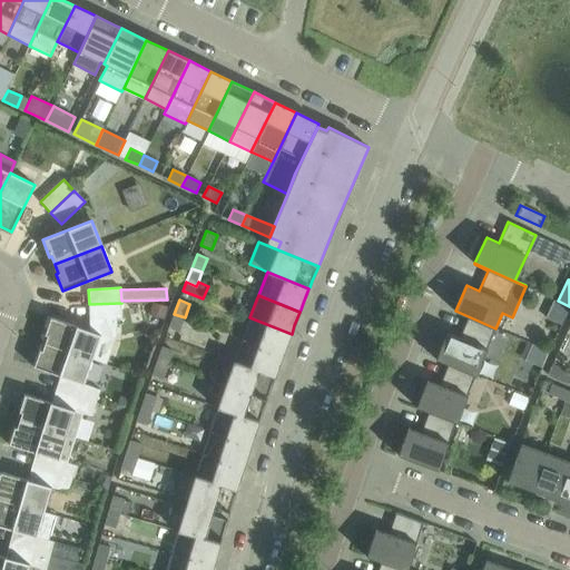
[(47,336),(45,343),(91,360),(100,335),(115,340),(117,334),(116,318),(121,318),(121,303),(89,304),(90,331),(50,317),(45,335),(47,336)]
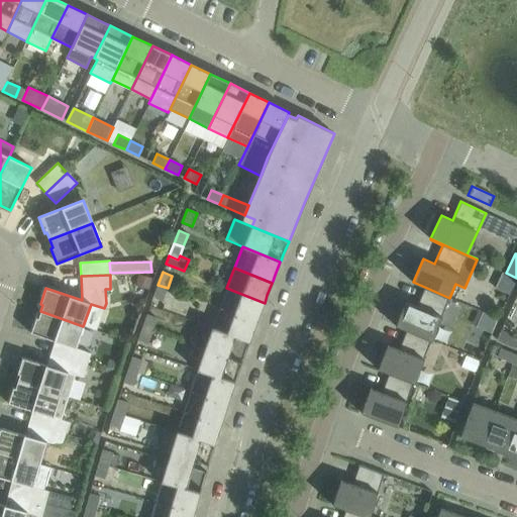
[(139,275),(136,285),(148,288),(151,278),(139,275)]
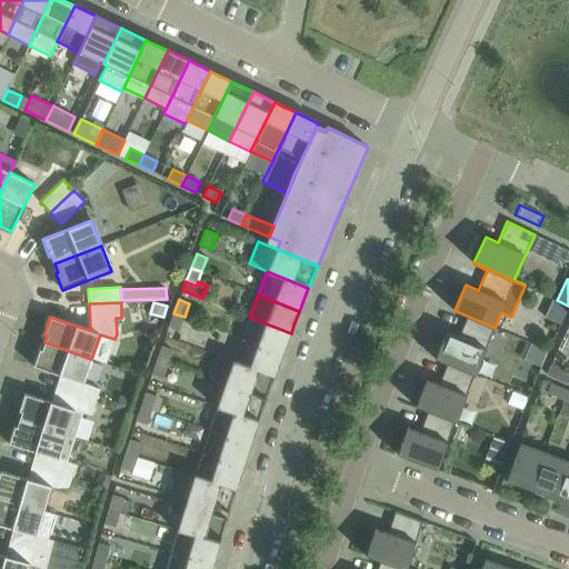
[(435,358),(475,375),(495,328),(455,310),(453,311),(467,317),(459,337),(446,331),(435,358)]
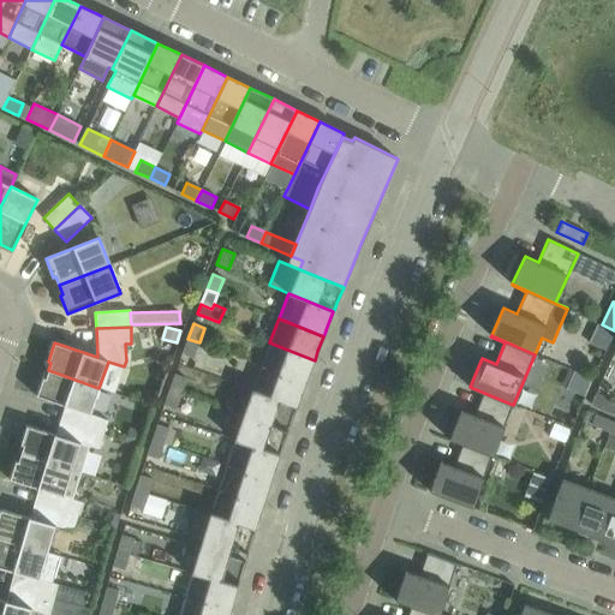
[(193,358),(199,342),(187,339),(181,354),(193,358)]
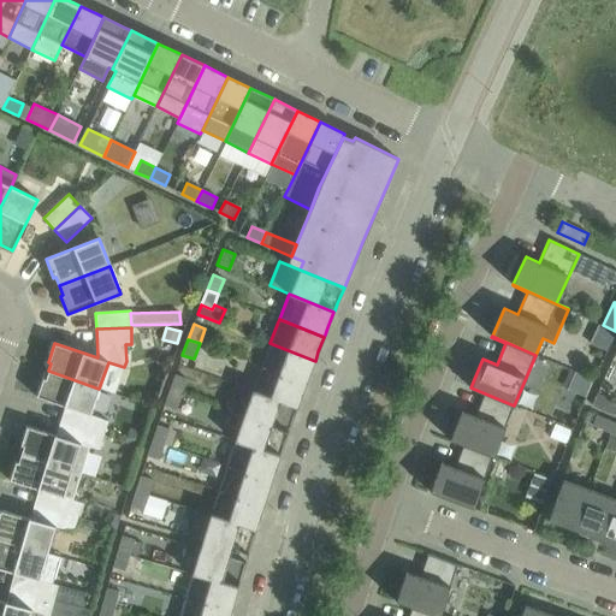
[(309,375),(315,361),(270,343),(261,368),(306,385),(309,375)]
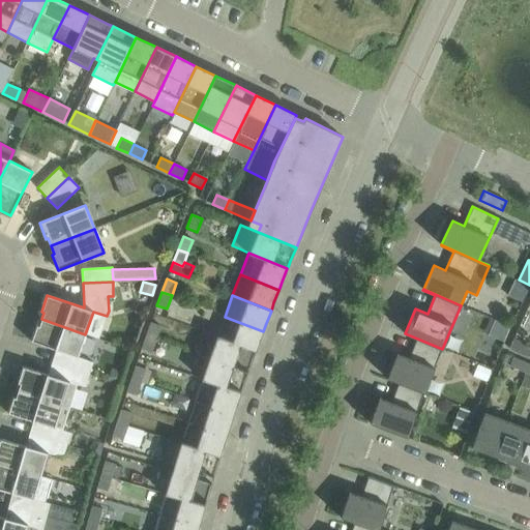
[(224,319),(216,337),(256,352),(258,344),(263,331),(225,317),(224,319)]
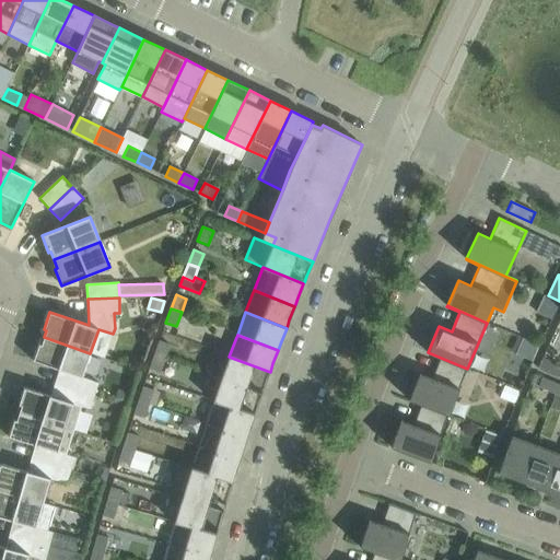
[(82,377),(90,353),(44,337),(42,345),(38,343),(33,361),(68,373),(63,386),(94,396),(98,383),(82,377)]
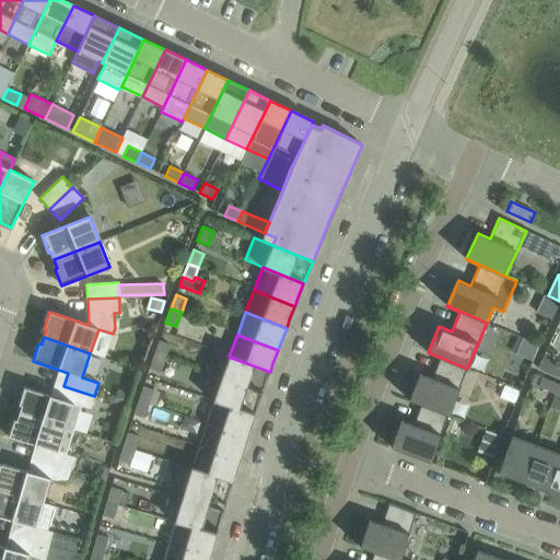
[(523,338),(516,353),(533,361),(539,346),(523,338)]
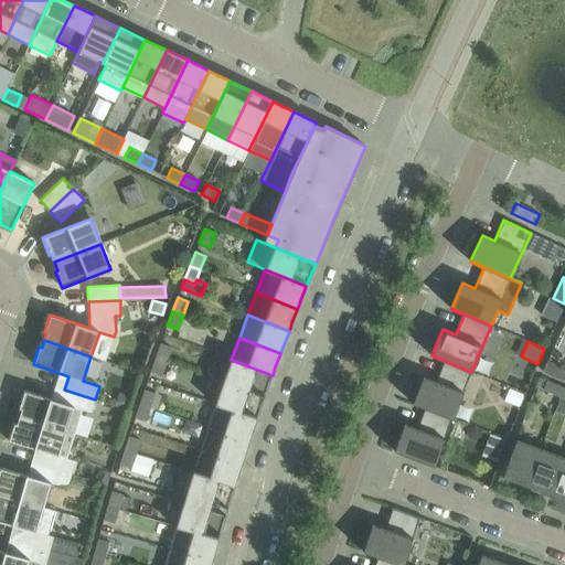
[(160,343),(156,358),(166,361),(171,348),(160,343)]
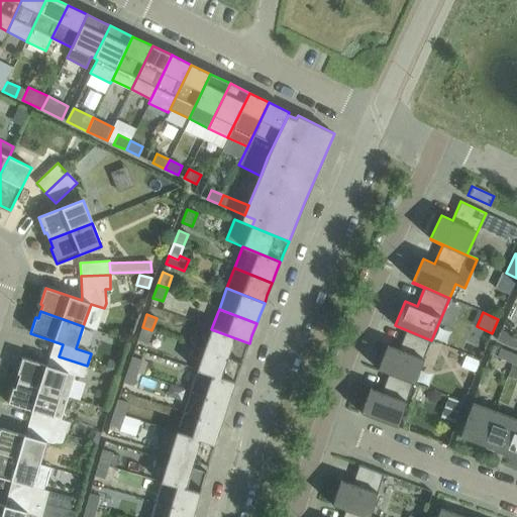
[(387,344),(378,369),(414,383),(430,340),(431,341),(431,340),(395,325),(395,326),(406,330),(399,349),(387,344)]
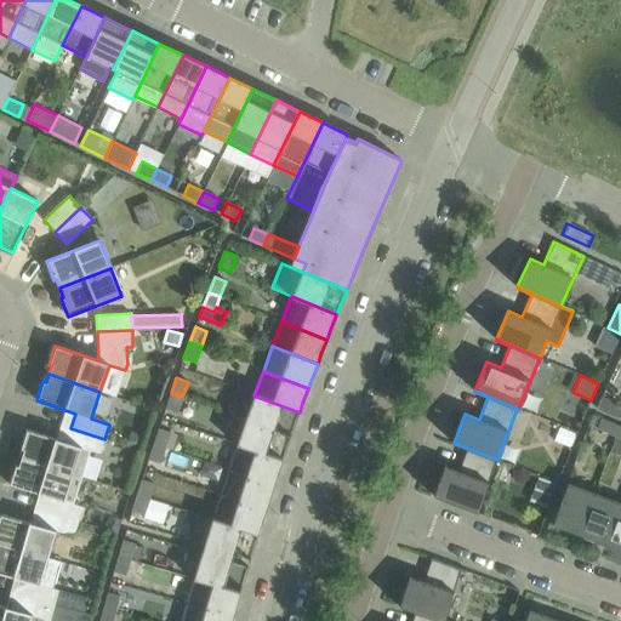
[(182,397),(171,393),(165,409),(177,412),(182,397)]
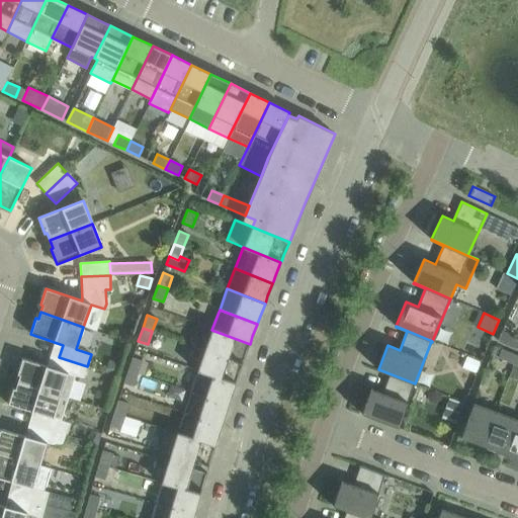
[(211,330),(204,350),(243,363),(245,356),(246,354),(250,344),(211,330)]
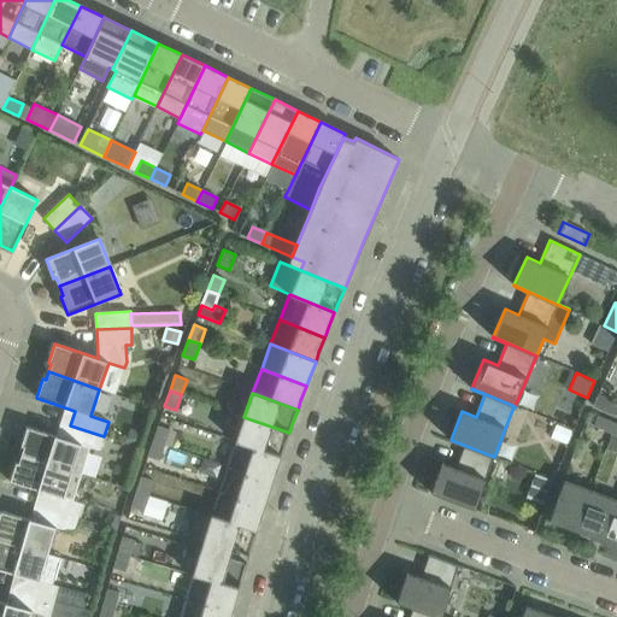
[(616,403),(597,394),(592,406),(616,416),(616,411),(616,403)]
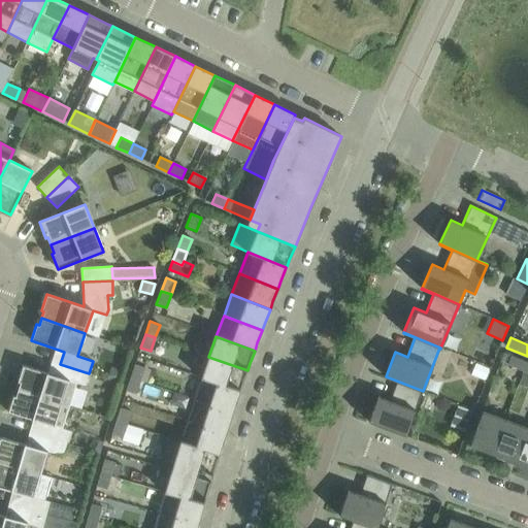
[(507,364),(523,371),(527,362),(510,356),(507,364)]
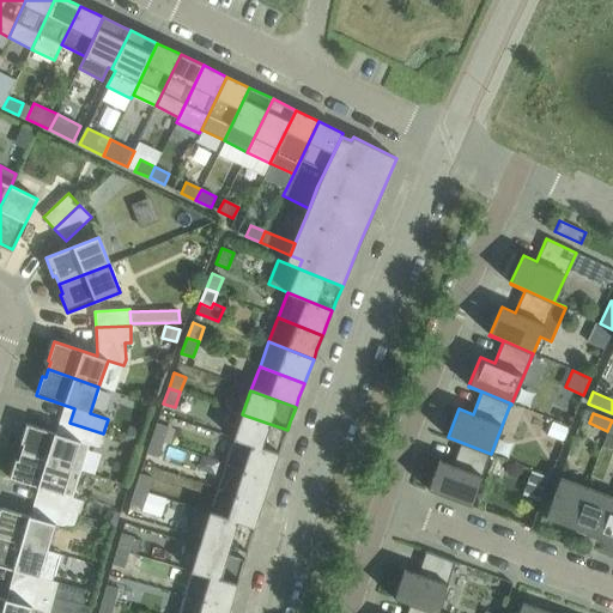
[(279,455),(287,430),(242,414),(234,439),(279,455)]
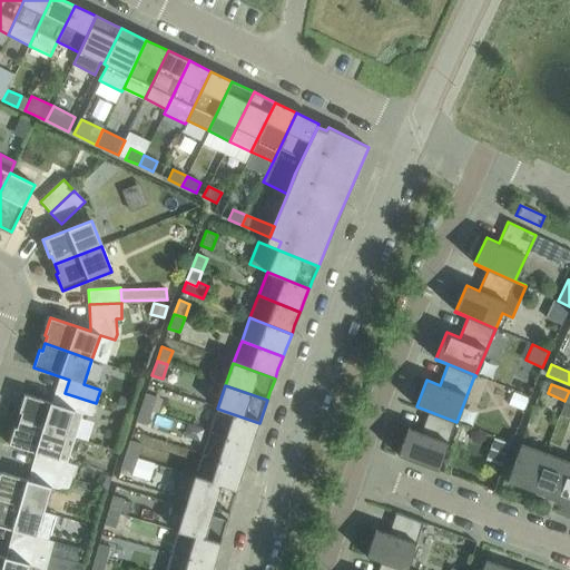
[(513,392),(508,404),(523,411),(529,399),(513,392)]
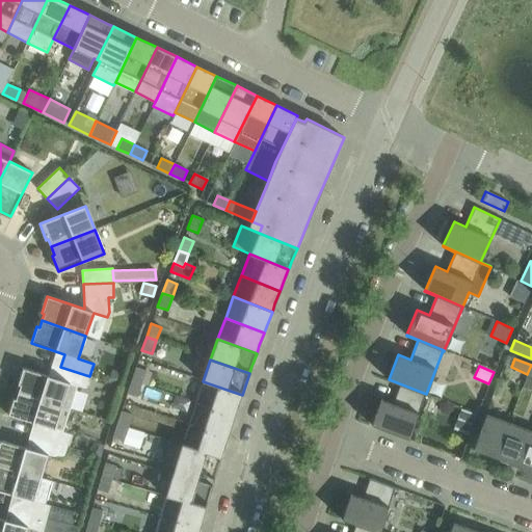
[(20,386),(18,392),(71,408),(78,386),(85,389),(89,376),(60,367),(56,378),(23,368),(18,384),(20,386)]
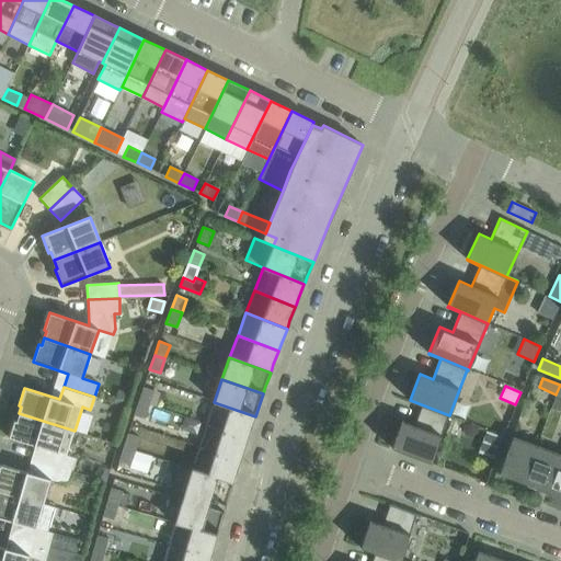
[(144,387),(138,401),(149,404),(153,390),(144,387)]
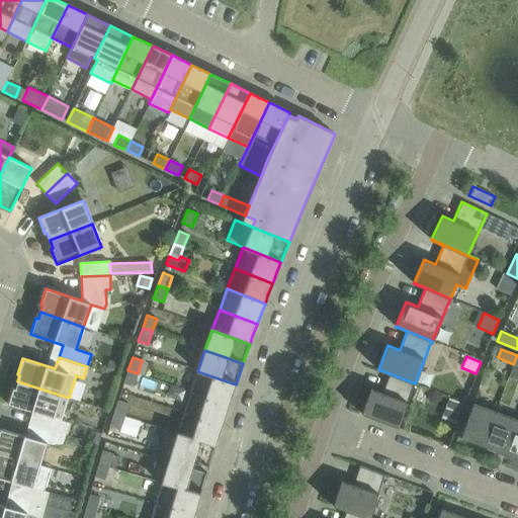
[(108,365),(106,371),(116,374),(119,364),(114,362),(108,365)]
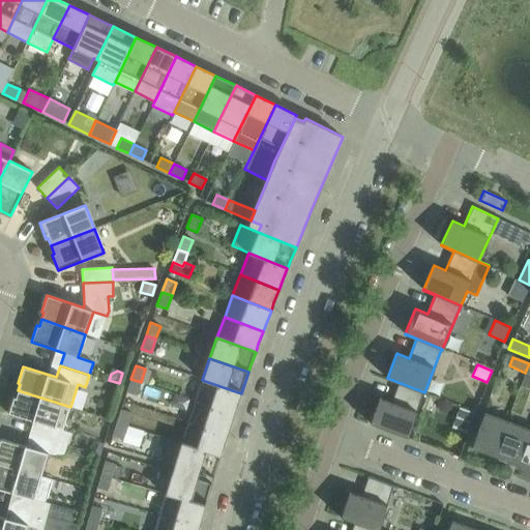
[(379,398),(370,423),(407,437),(423,393),(424,393),(424,392),(387,378),(386,379),(399,383),(391,403),(379,398)]
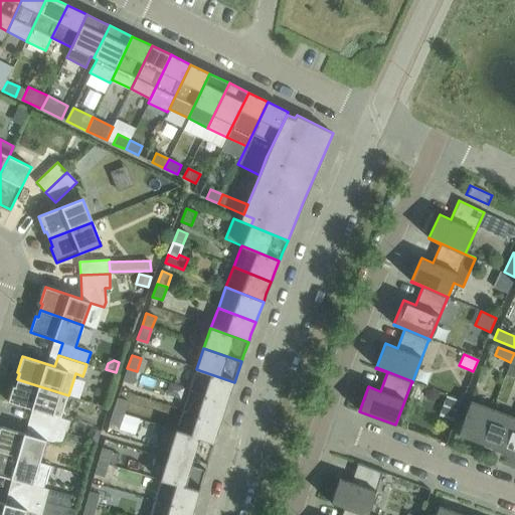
[(137,371),(127,368),(123,381),(133,384),(137,371)]
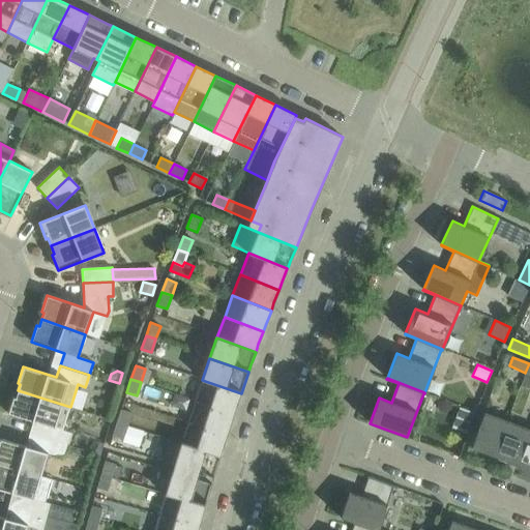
[(202,380),(195,401),(234,414),(236,407),(241,393),(202,380)]
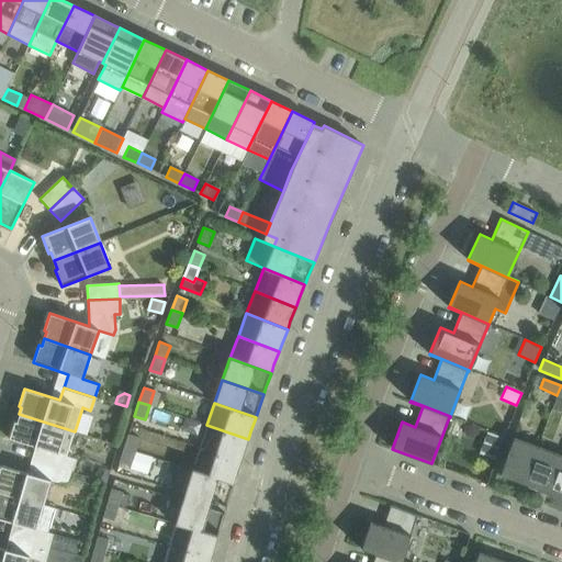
[(67,457),(75,431),(19,414),(17,422),(13,420),(9,438),(44,450),(41,462),(71,472),(75,459),(67,457)]
